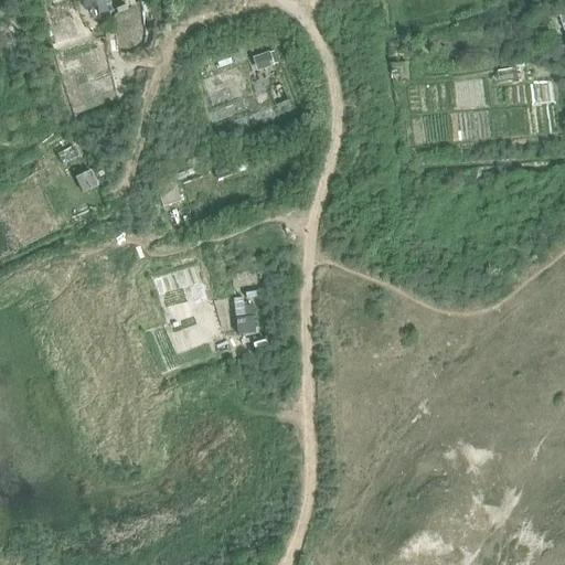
[(82,0),(84,9),(97,7),(98,13),(107,12),(104,0),(82,0)]
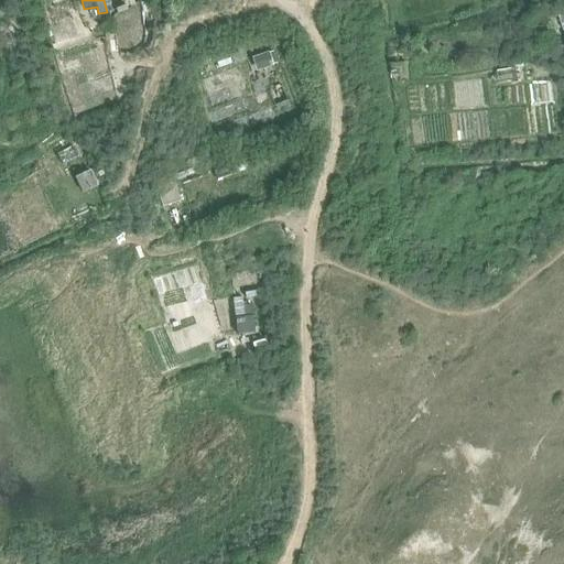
[(269,52),(257,55),(261,68),(273,64),(272,63),(277,61),(273,51),(269,53),(269,52)]
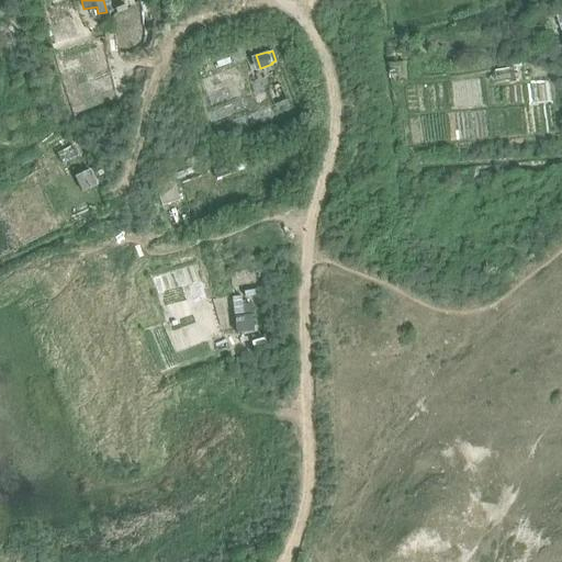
[(89,169),(75,176),(82,191),(97,184),(89,169)]
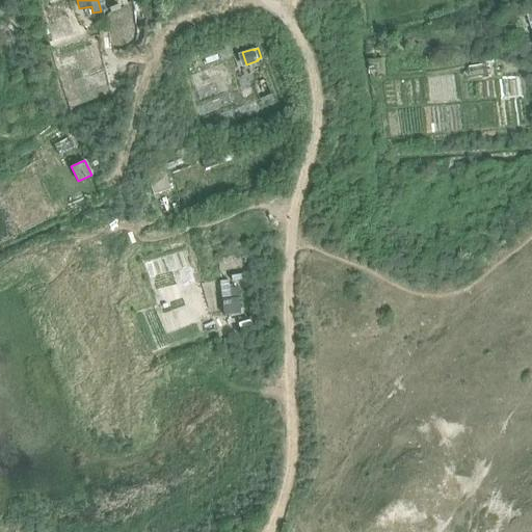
[(164,168),(148,174),(154,192),(170,187),(164,168)]
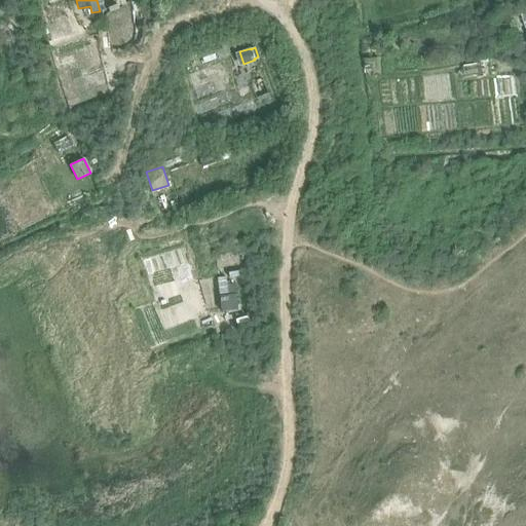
[(233,294),(218,296),(220,311),(235,309),(233,294)]
